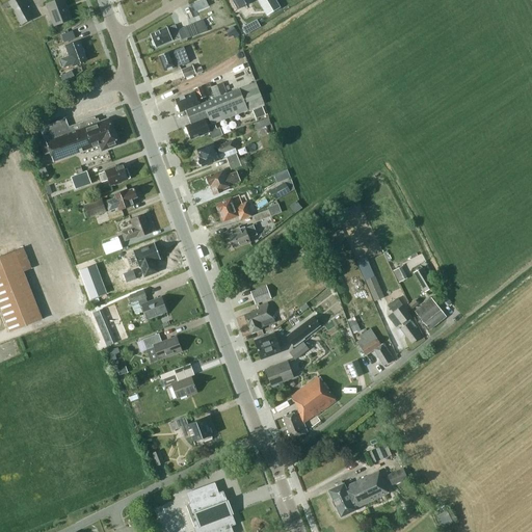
[(11,0),(8,2),(22,25),(33,19),(22,0),(11,0)]
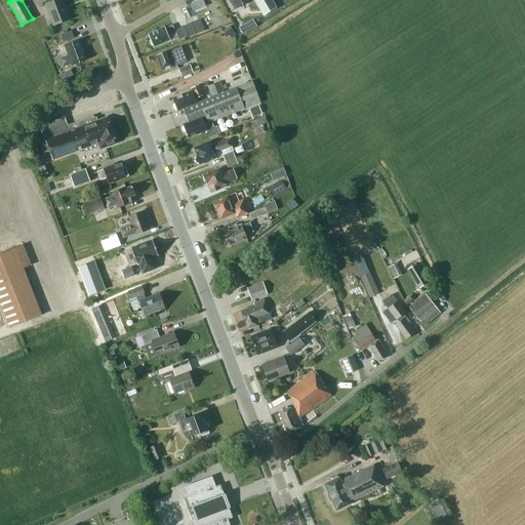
[(71,19),(63,0),(56,0),(46,4),(53,26),(71,19)]
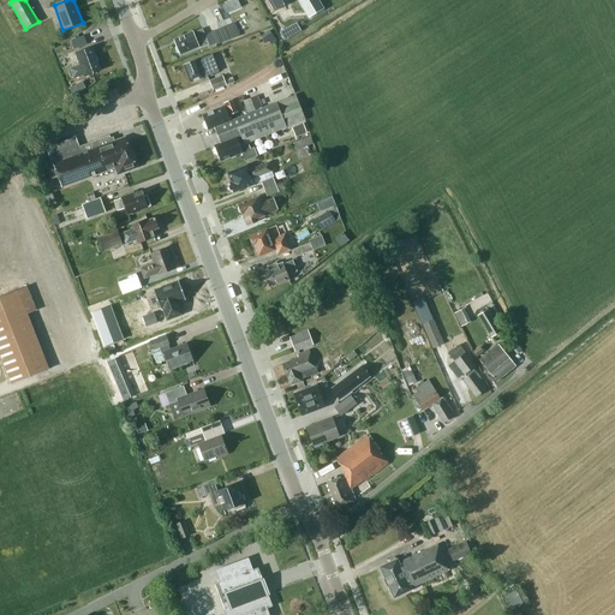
[(269,0),(275,11),(292,0),(269,0)]
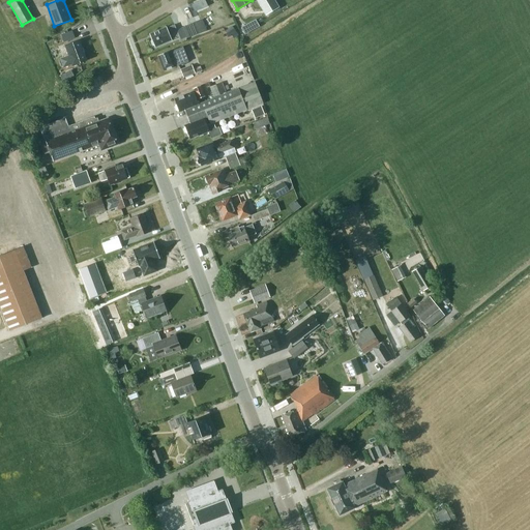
[(280,8),(274,0),(256,0),(266,16),(280,8)]
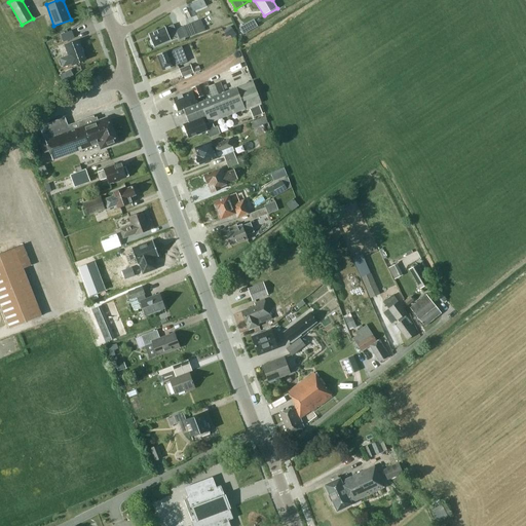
[(200,9),(196,2),(190,5),(194,12),(198,10),(200,9)]
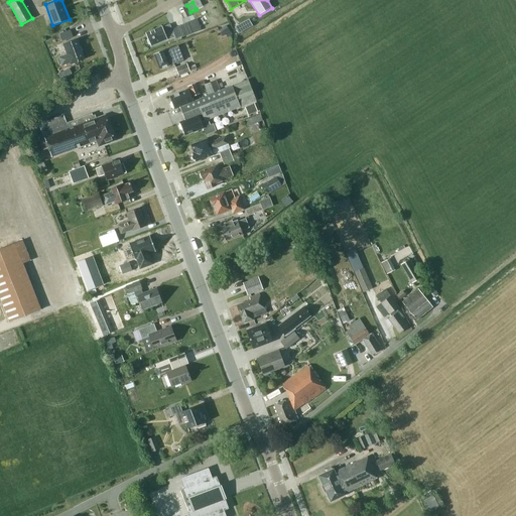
[(181,36),(181,38),(196,32),(191,21),(172,29),(176,38),(181,36)]
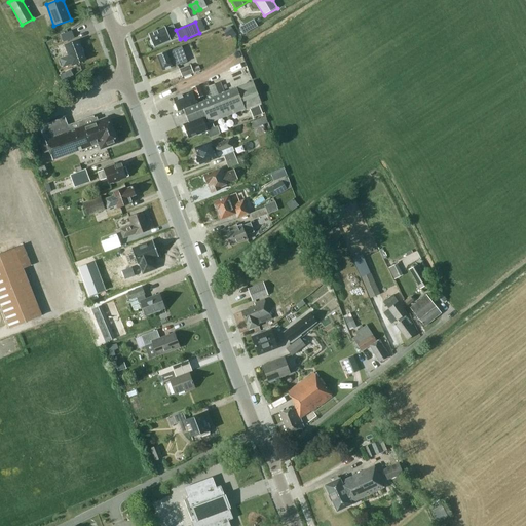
[(251,31),(247,24),(239,28),(243,35),(251,31)]
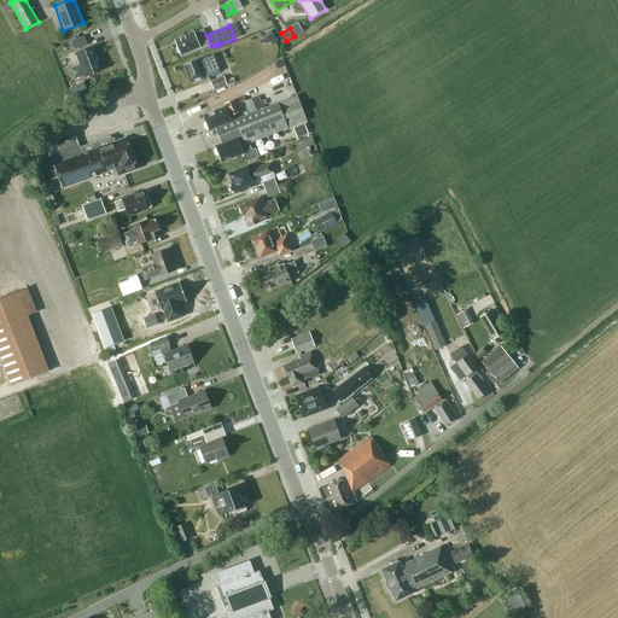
[(194,31),(175,40),(178,46),(176,48),(179,53),(181,53),(182,54),(200,47),(200,46),(210,42),(204,29),(194,33),(194,31)]
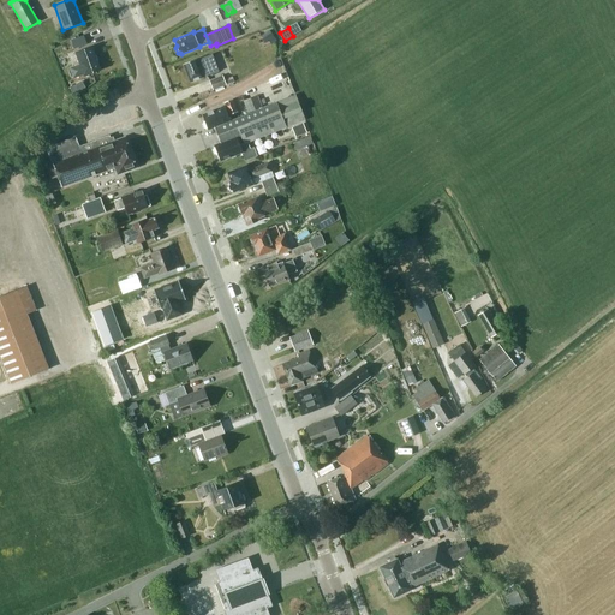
[(273,45),(278,41),(270,30),(262,36),(267,43),(269,41),(273,45)]
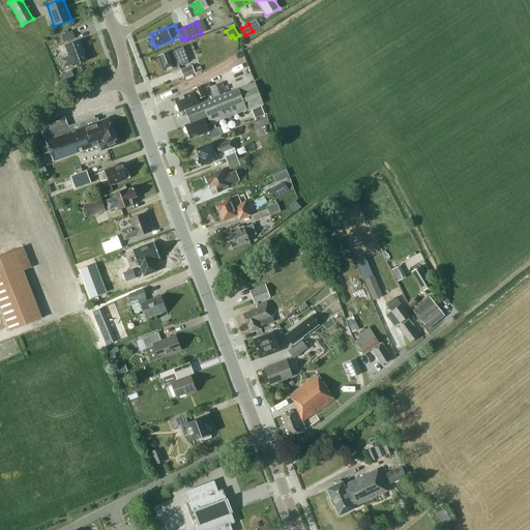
[(72,31),(61,35),(63,41),(75,37),(72,31)]
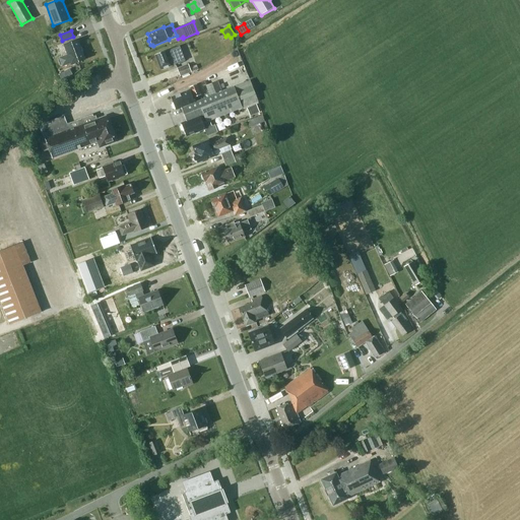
[(85,60),(78,40),(64,45),(68,55),(59,58),(62,67),(71,63),(71,65),(85,60)]
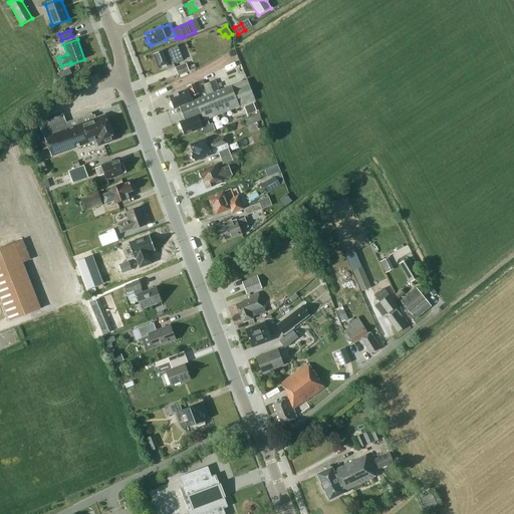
[(159,68),(174,62),(183,59),(178,45),(154,54),(159,68)]
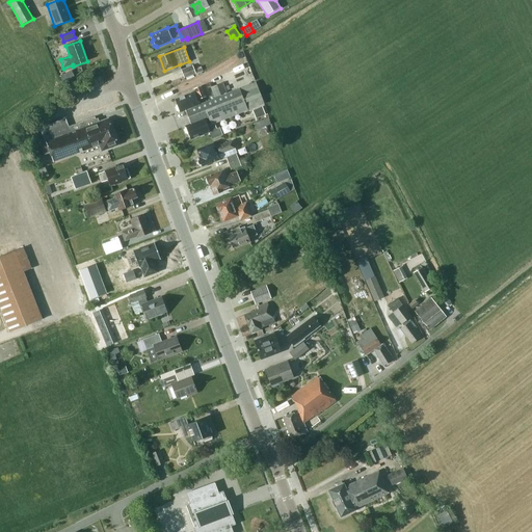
[(220,71),(236,63),(234,58),(218,64),(220,71)]
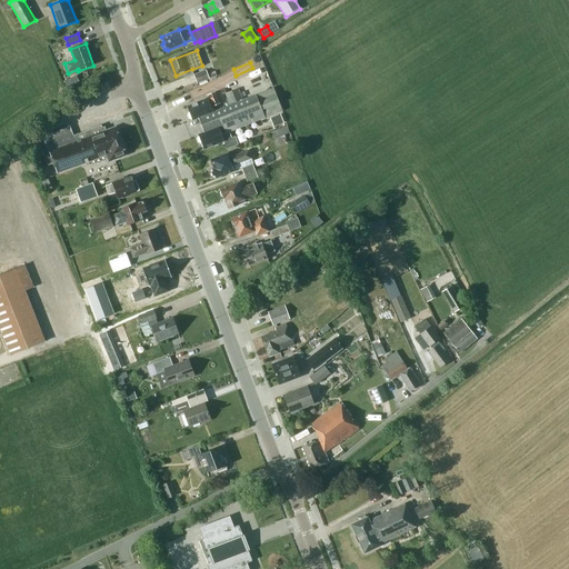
[(197,83),(210,78),(207,72),(207,69),(193,75),(197,83)]
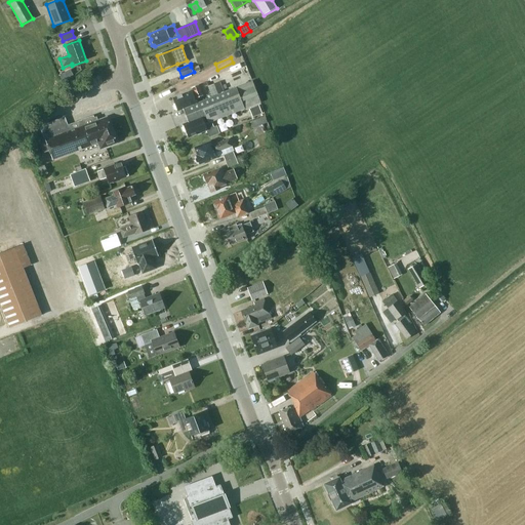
[(214,127),(211,121),(260,102),(252,81),(197,104),(183,109),(188,122),(183,124),(189,137),(207,130),(209,137),(220,132),(217,125),(214,127)]
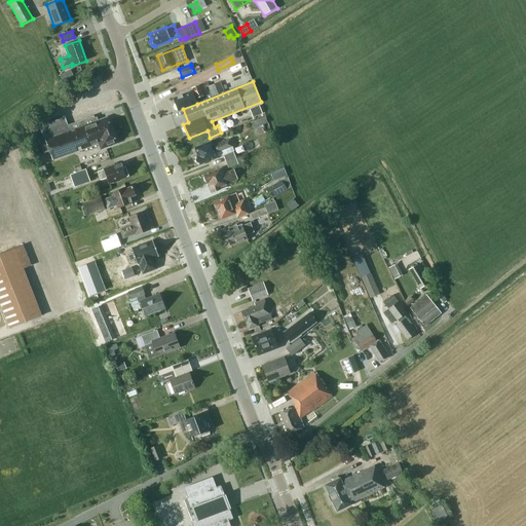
[(225,91),(221,82),(209,87),(213,97),(225,91)]
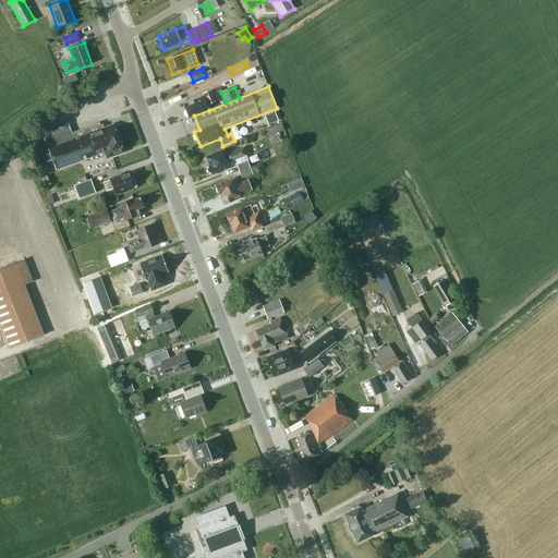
[(194,116),(209,110),(208,105),(216,101),(211,89),(203,94),(204,96),(183,104),(189,118),(194,116)]
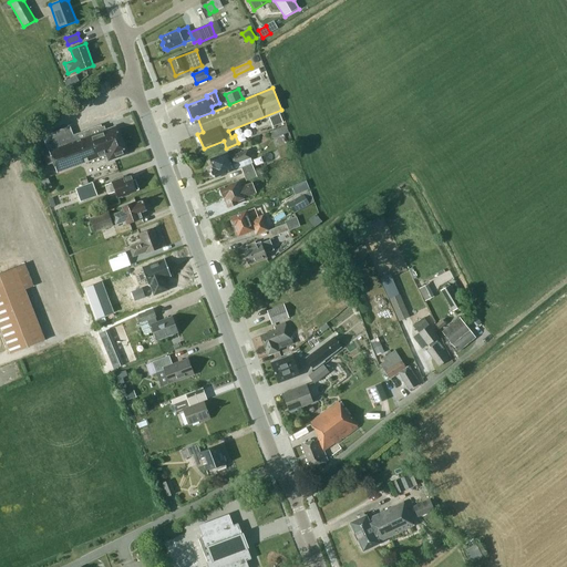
[(269,117),(272,126),(282,122),(279,114),(269,117)]
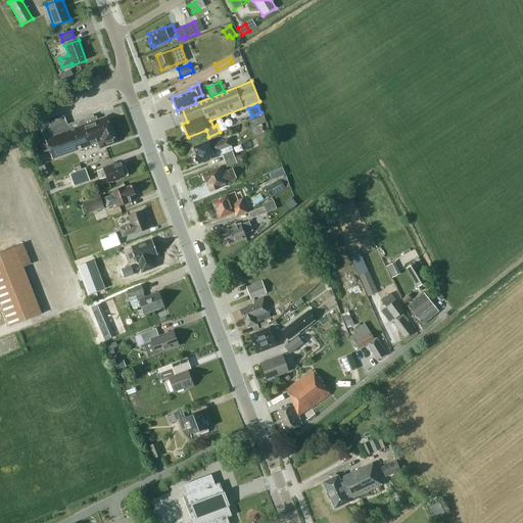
[(92,123),(98,121),(96,116),(94,117),(93,114),(66,125),(64,119),(40,128),(44,136),(39,138),(44,152),(50,150),(52,157),(98,141),(92,123)]
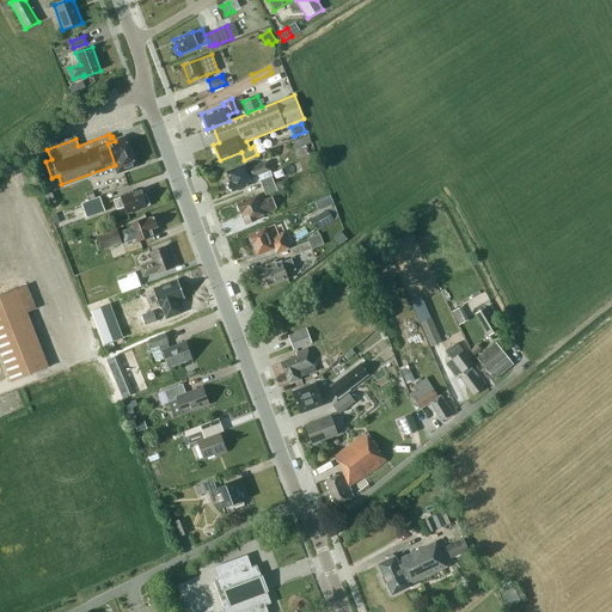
[(294,150),(312,144),(310,136),(292,142),(294,150)]
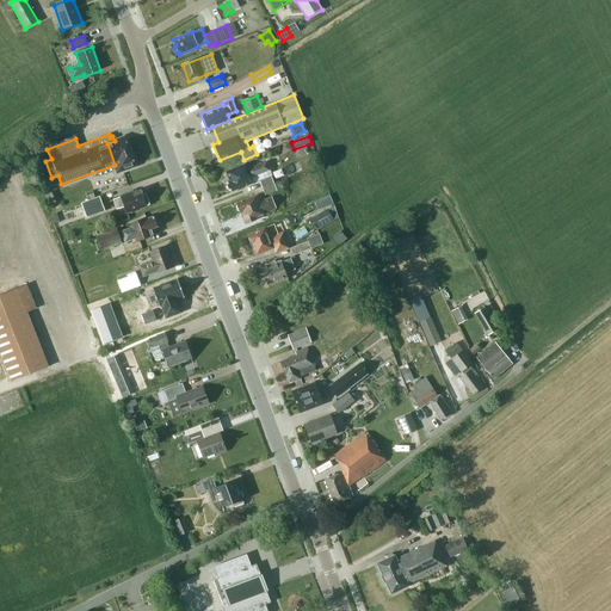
[(107,143),(115,165),(118,172),(136,165),(125,137),(115,141),(107,143)]
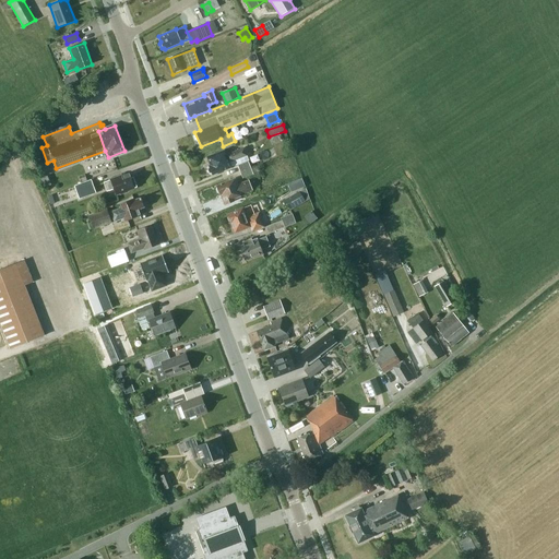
[(229,162),(247,154),(245,147),(226,154),(225,150),(207,157),(211,165),(209,165),(213,175),(232,167),(229,162)]
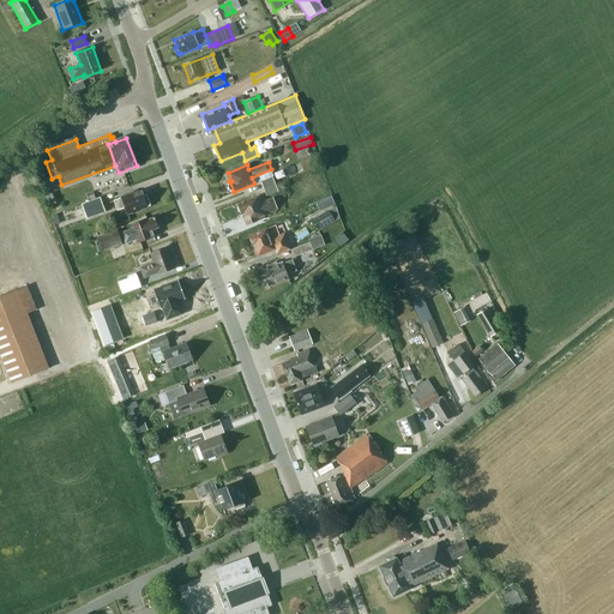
[(37,172),(42,186),(50,184),(46,168),(37,172)]
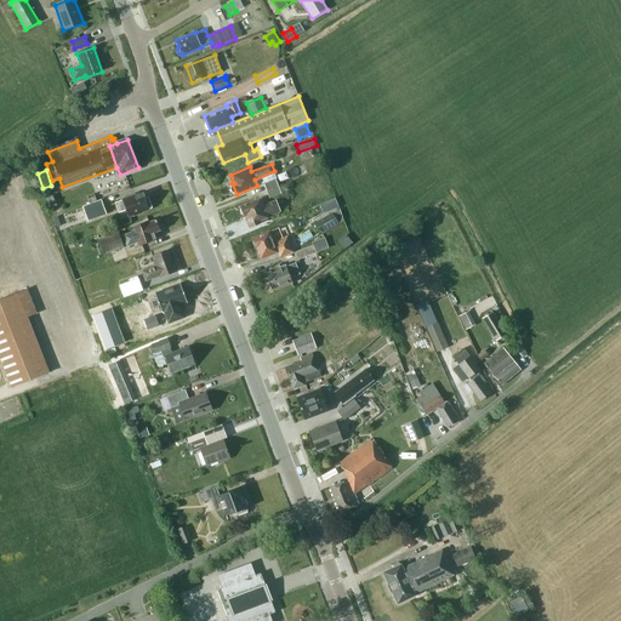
[(267,192),(279,187),(275,178),(263,183),(267,192)]
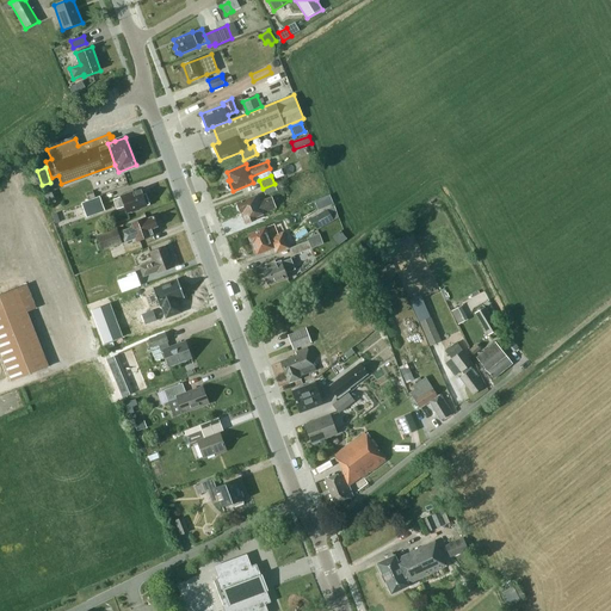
[(275,184),(263,189),(265,195),(277,190),(275,184)]
